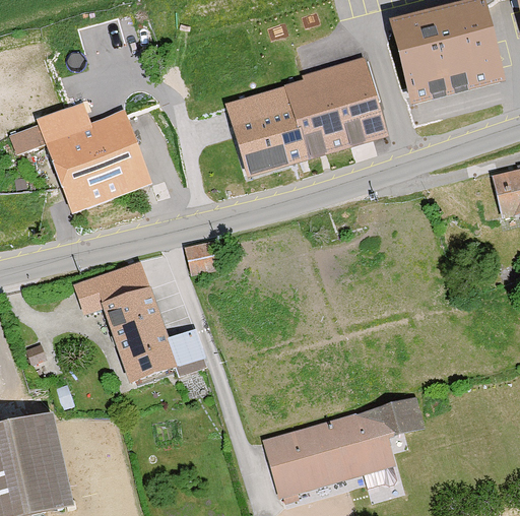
[(484,1),(391,25),(412,110),(506,85),(484,1)]
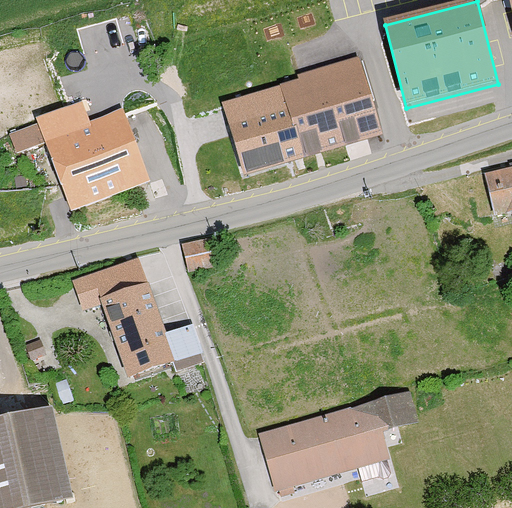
[(219,102),(240,177),(379,137),(357,62),(219,102)]
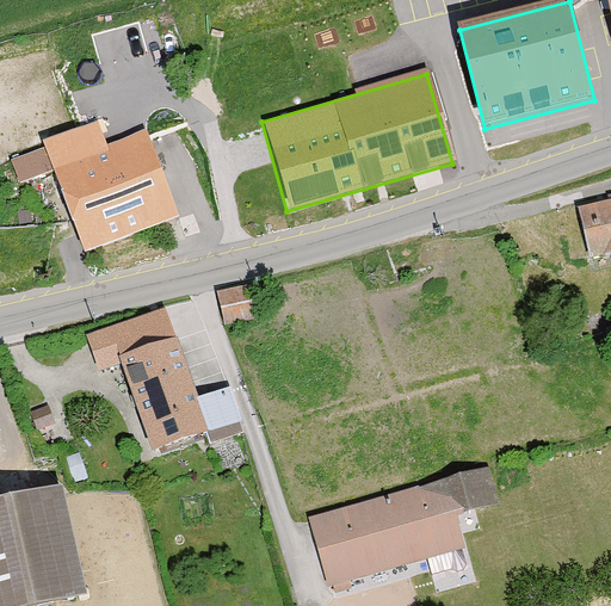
[(49,168),(82,253),(177,217),(144,133),(49,168)]
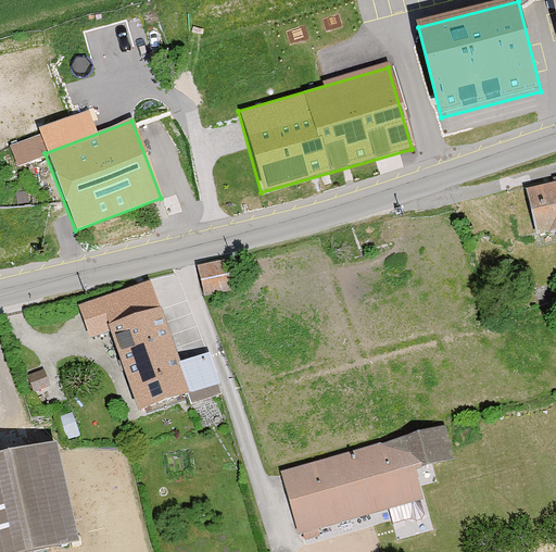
[(10,137),(16,160),(43,153),(38,130),(10,137)]
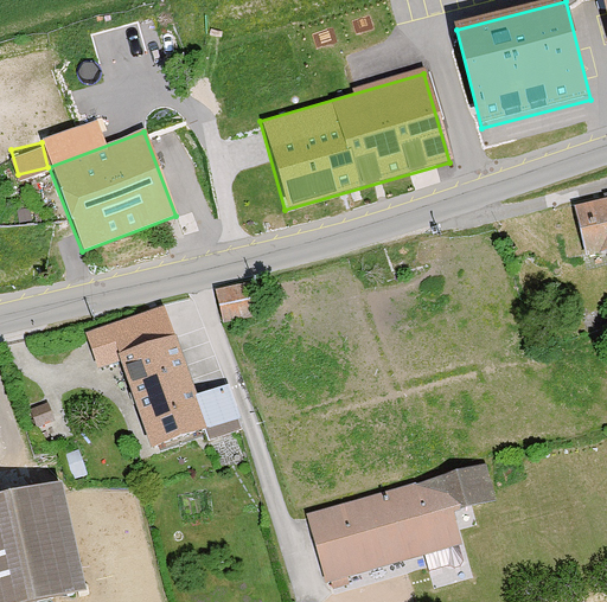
[(606,198),(572,207),(585,258),(606,253),(606,198)]
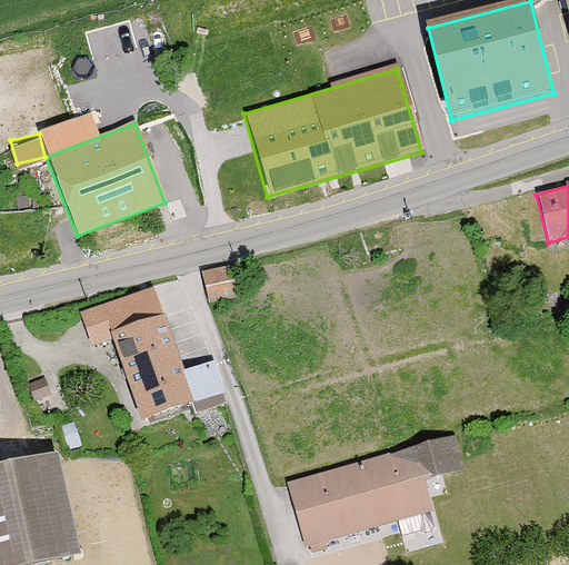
[(211,304),(246,294),(236,260),(201,271),(211,304)]
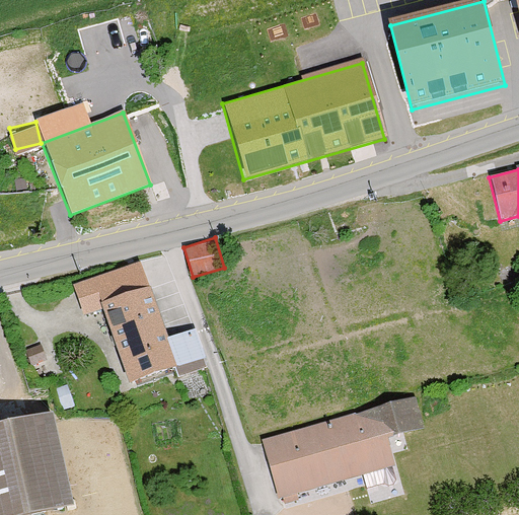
[(101,309),(128,381),(175,364),(137,260),(72,283),(83,315),(101,309)]
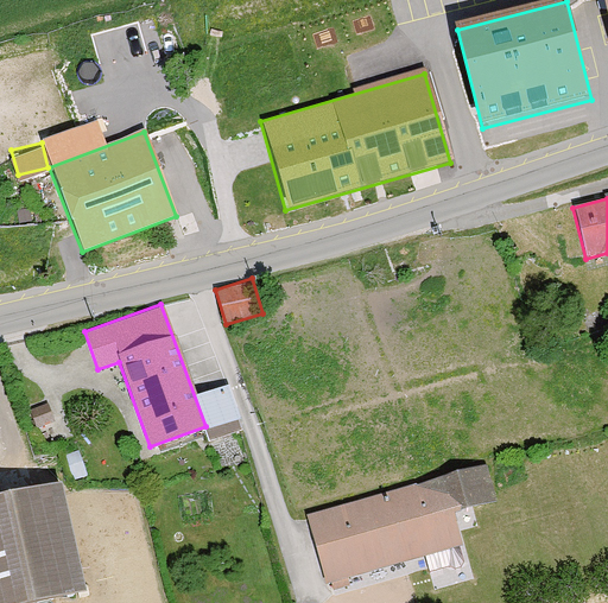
[(309,509),(327,582),(461,547),(453,511),(464,508),(455,473),(309,509)]
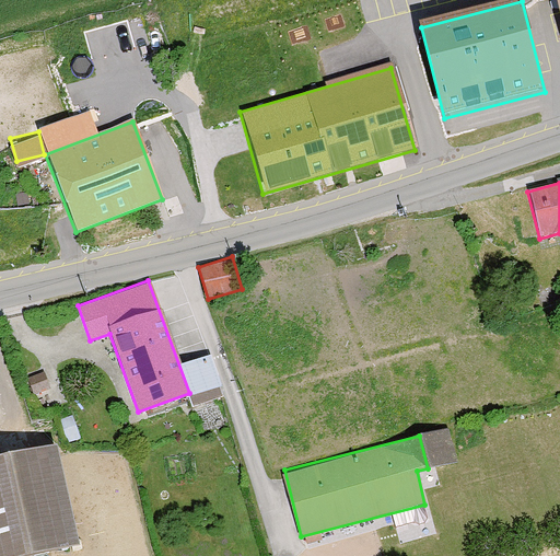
[(51,447),(0,458),(0,555),(15,555),(73,544),(51,447)]
